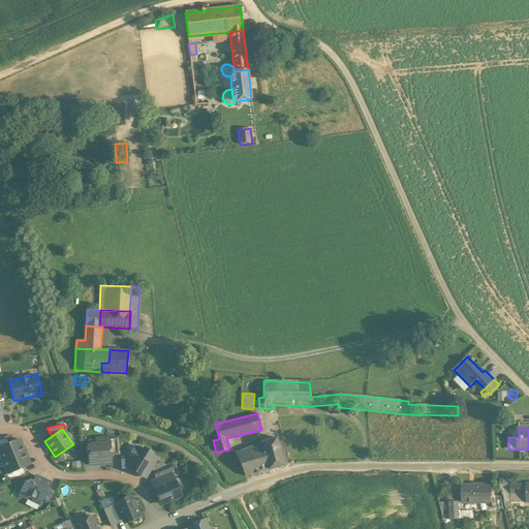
[(0,447),(11,443),(9,436),(0,439),(0,447)]
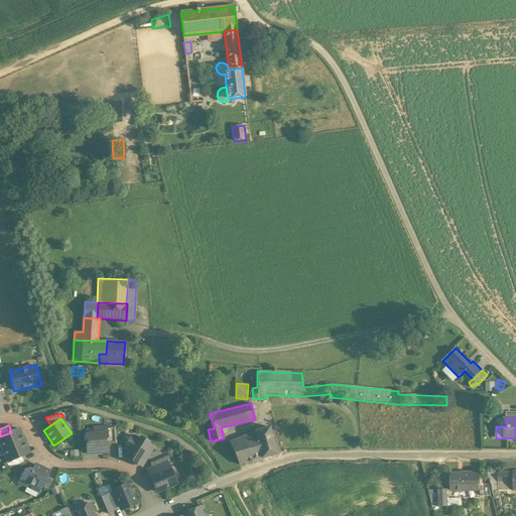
[(96,432),(86,433),(87,453),(108,452),(108,442),(107,426),(96,427),(96,432)]
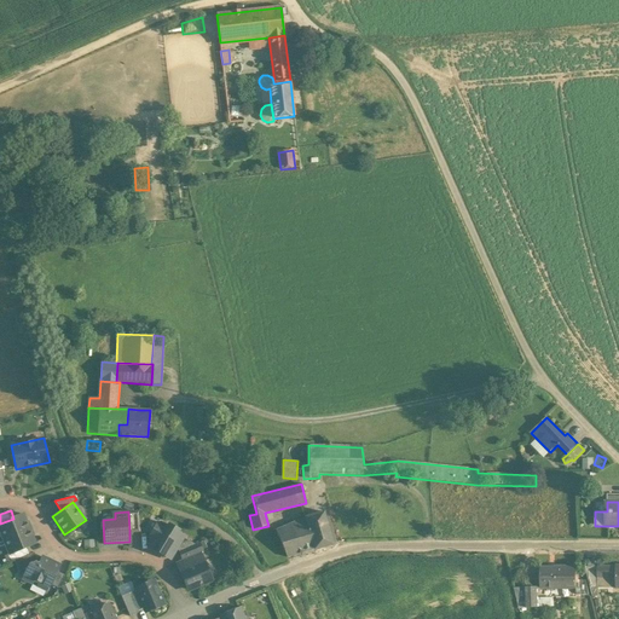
[(137,512),(128,512),(129,531),(138,531),(137,512)]
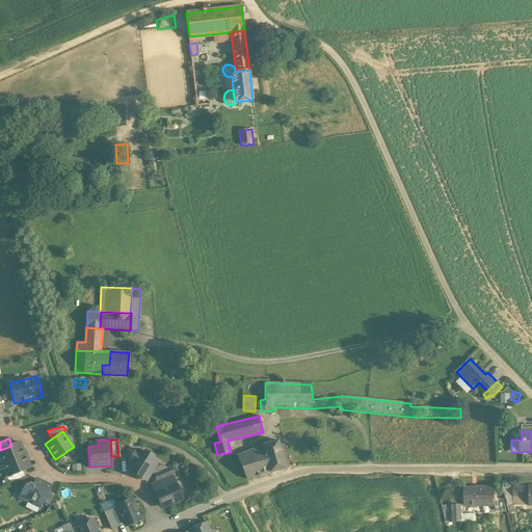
[(261,445),(236,455),(246,479),(286,468),(277,441),(261,445)]
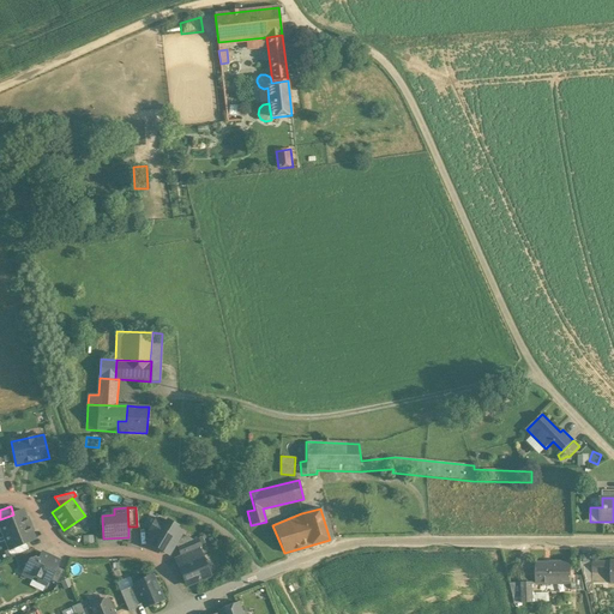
[(13,515),(0,519),(0,525),(4,535),(29,525),(23,510),(13,515)]
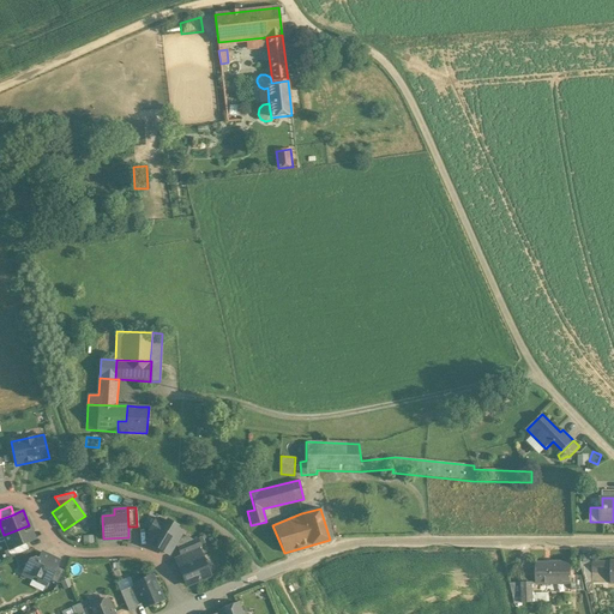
[(174,545),(178,547),(193,540),(181,534),(182,531),(178,528),(179,525),(167,519),(164,523),(158,519),(155,521),(149,530),(150,535),(148,539),(148,543),(154,546),(156,546),(161,548),(161,551),(166,553),(170,553),(174,545)]
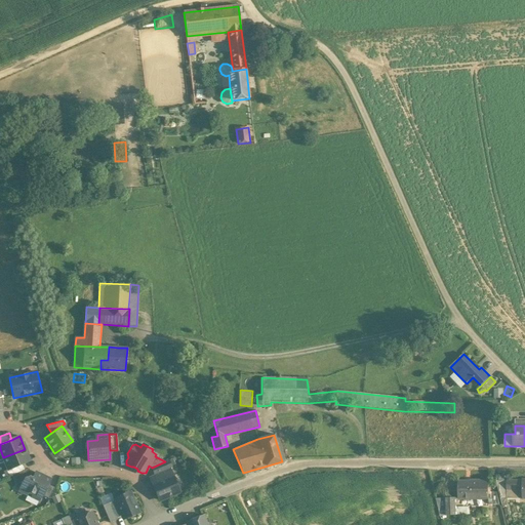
[(3,457),(8,470),(24,465),(30,461),(25,449),(3,457)]
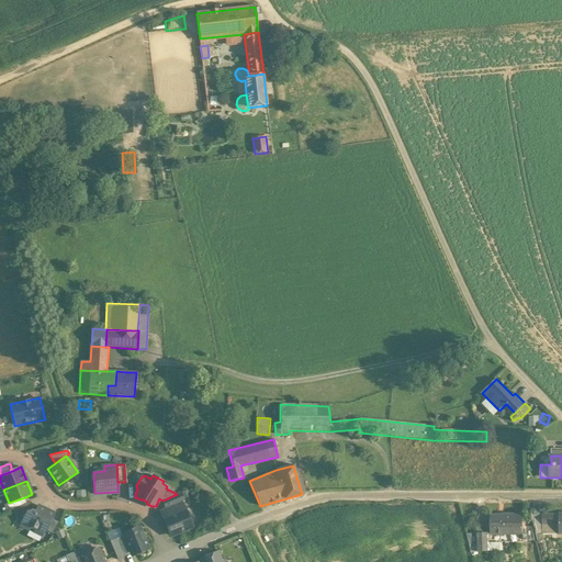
[(177,494),(163,501),(166,508),(183,502),(188,499),(184,491),(177,494)]
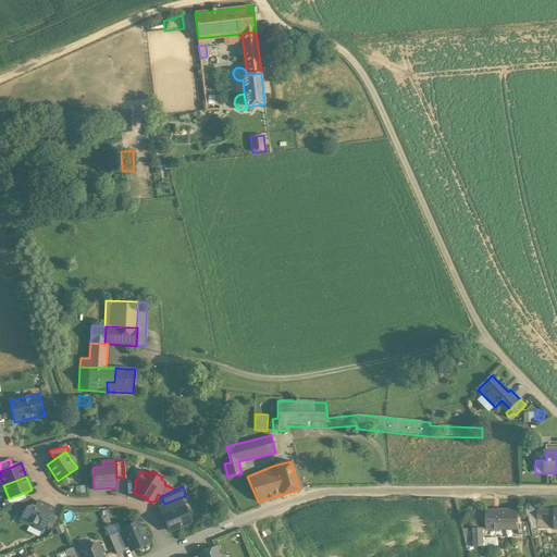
[(25,493),(9,498),(7,499),(10,506),(13,505),(27,499),(25,493)]
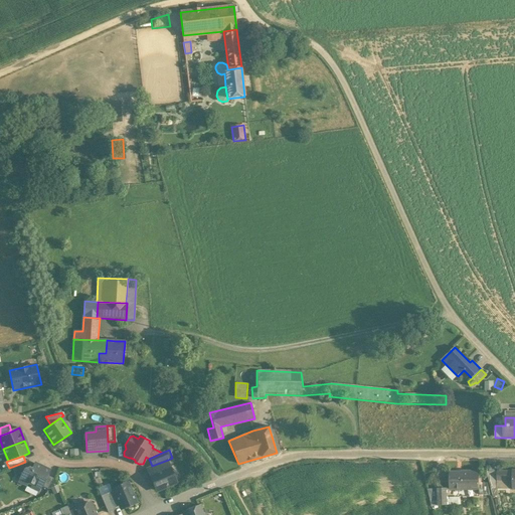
[(151,476),(170,468),(171,467),(168,460),(152,466),(146,469),(149,476),(151,476)]
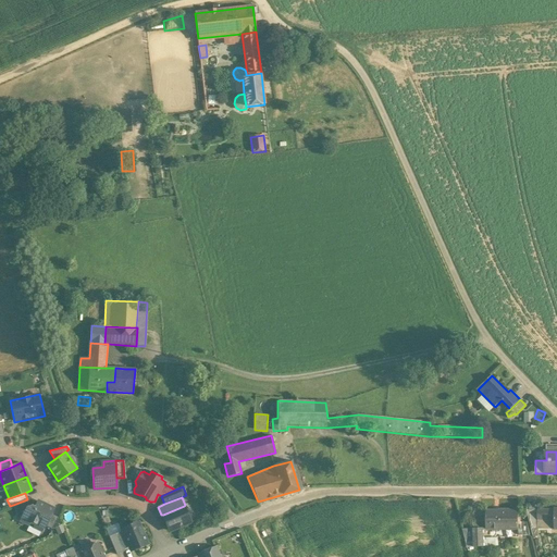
[(16,515),(22,518),(27,508),(31,507),(34,508),(36,505),(33,504),(31,498),(27,499),(13,505),(16,515)]
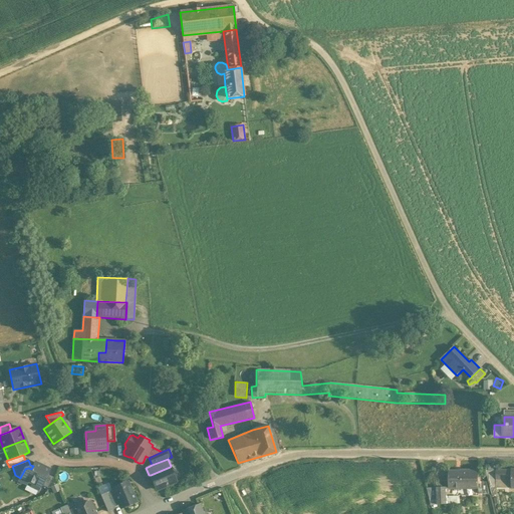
[(25,469),(20,478),(19,482),(26,485),(28,482),(40,488),(41,485),(47,475),(50,469),(35,462),(33,466),(31,469),(28,468),(25,469)]
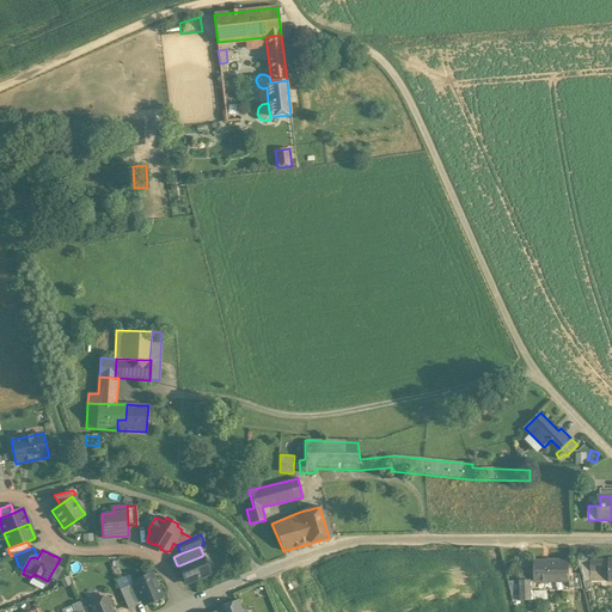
[(209,574),(202,556),(179,565),(184,577),(183,580),(184,583),(188,585),(193,583),(193,581),(209,574)]
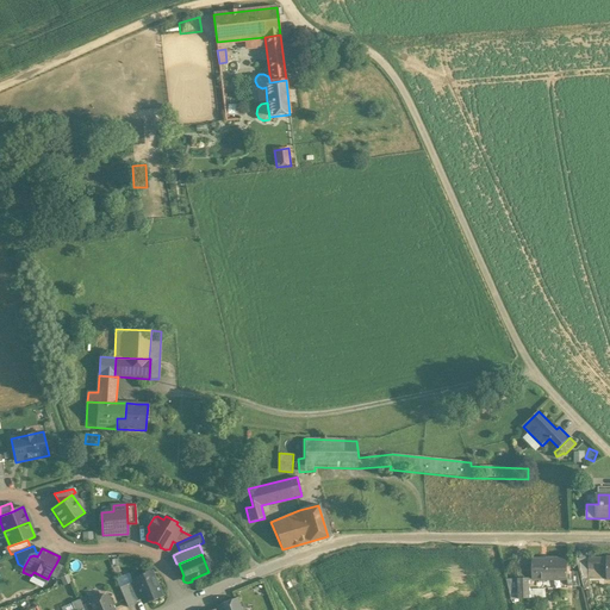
[(607,559),(589,559),(589,580),(609,579),(609,556),(607,558),(607,559)]
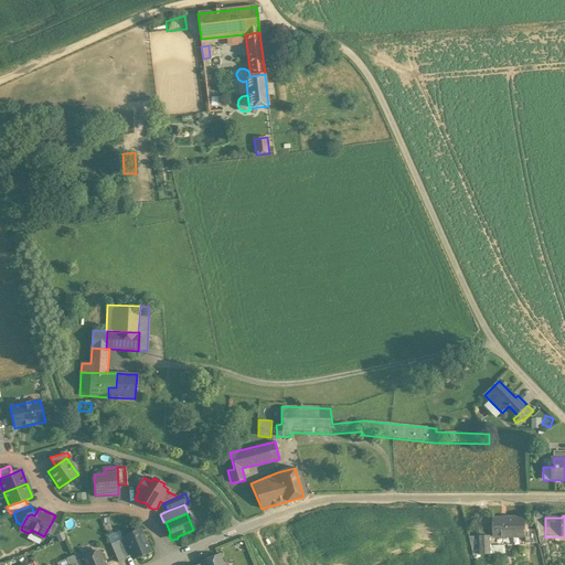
[(505,519),(493,519),(493,524),(493,536),(526,536),(525,516),(505,518),(505,519)]
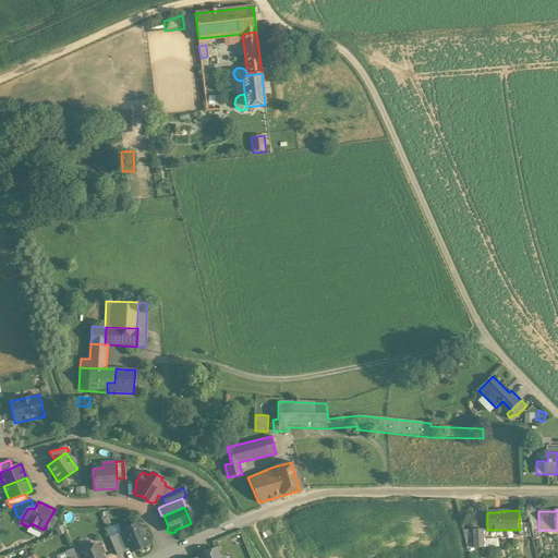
[(538,511),(528,511),(534,537),(540,536),(538,531),(538,511)]
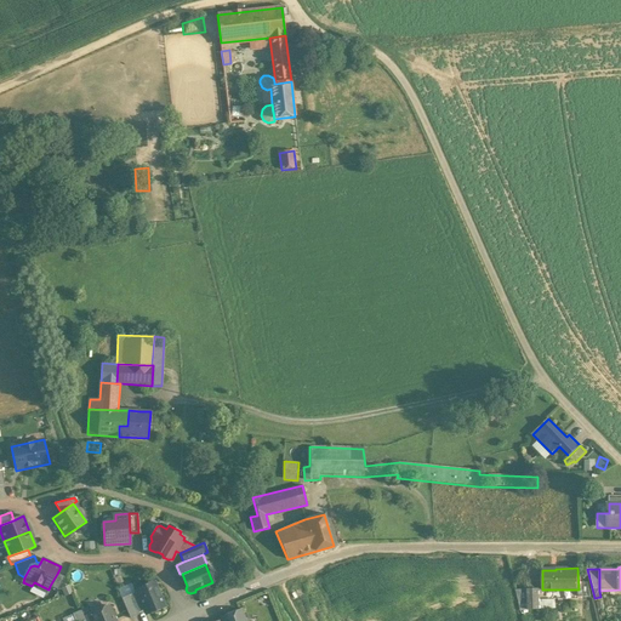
[(64,577),(57,574),(50,586),(58,591),(64,577)]
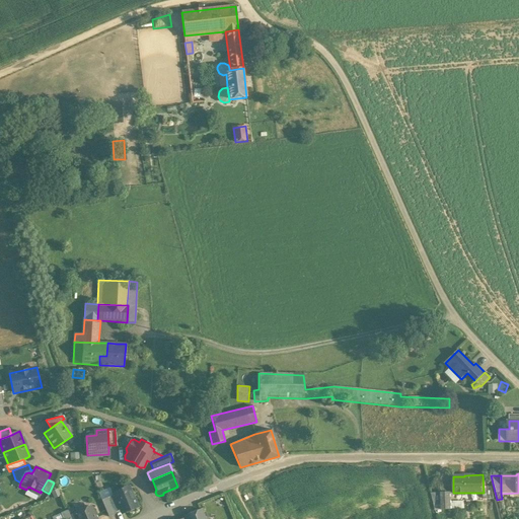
[(453,482),(440,482),(440,494),(450,493),(453,493),(453,482)]
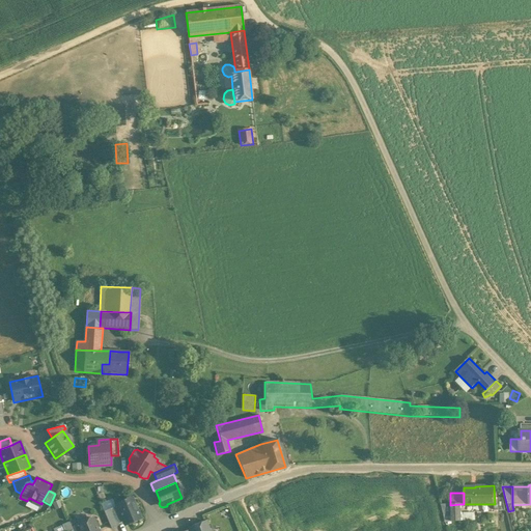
[(100,501),(105,511),(112,508),(116,506),(115,505),(111,497),(100,501)]
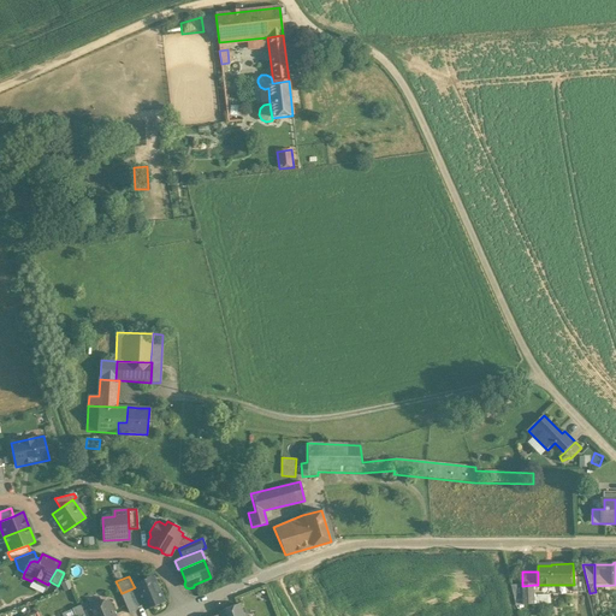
[(135,587),(130,590),(137,606),(142,605),(144,610),(164,602),(154,578),(134,586),(135,587)]
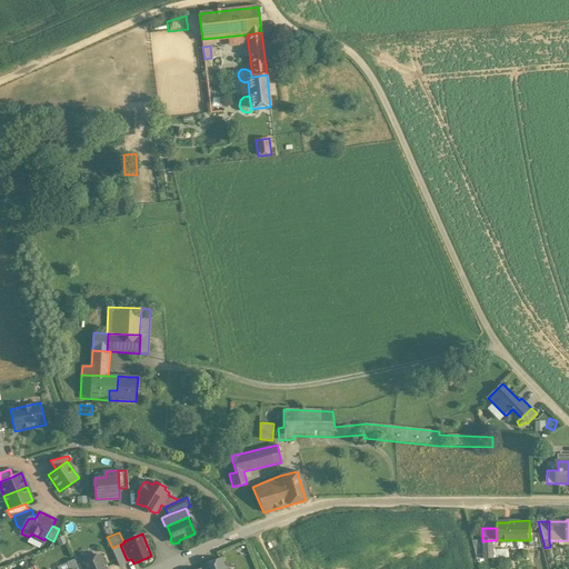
[(482,541),(473,541),(477,559),(495,558),(495,557),(495,550),(493,540),(482,541)]
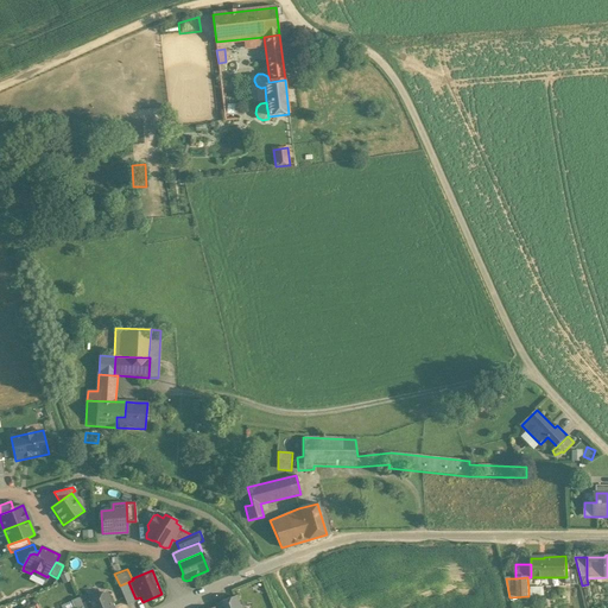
[(128,582),(120,586),(128,606),(137,602),(135,599),(128,582)]
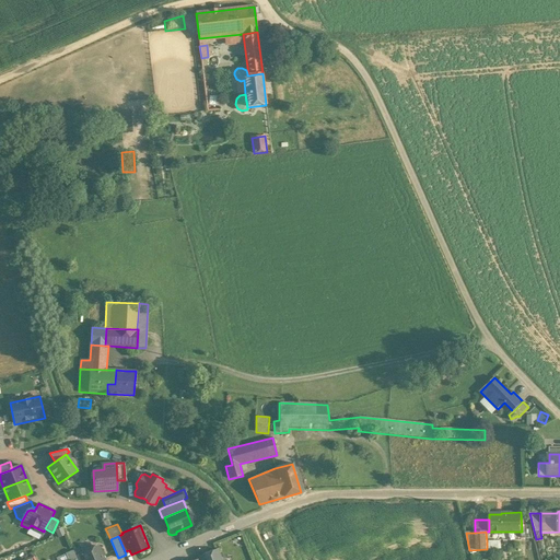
[(104,559),(98,546),(81,553),(83,559),(104,559)]
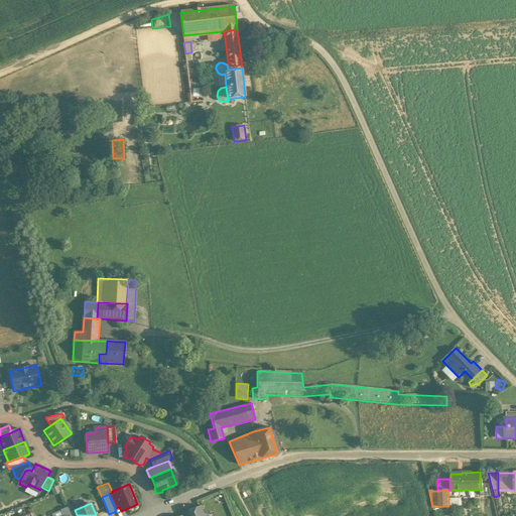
[(184,515),(205,515),(204,514),(201,506),(183,512),(184,515)]
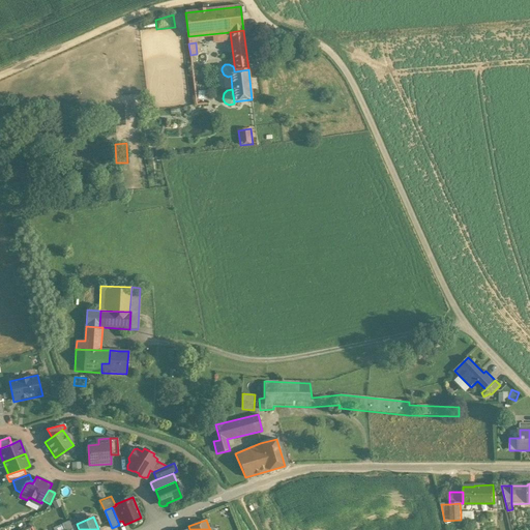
[(62,524),(64,529),(72,529),(70,526),(68,521),(62,524)]
